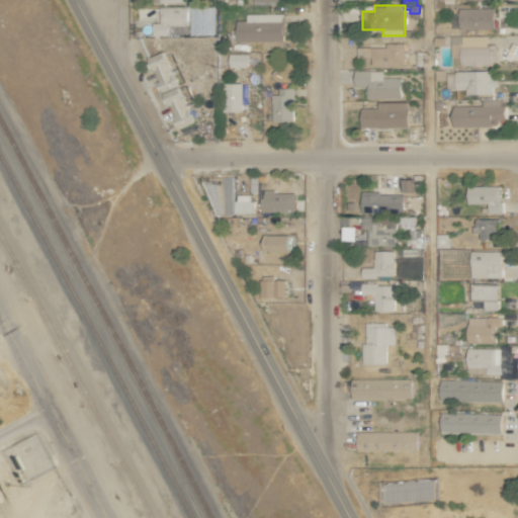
[(186,34),(187,6),(161,6),(160,22),(152,22),(152,33),(186,34)]
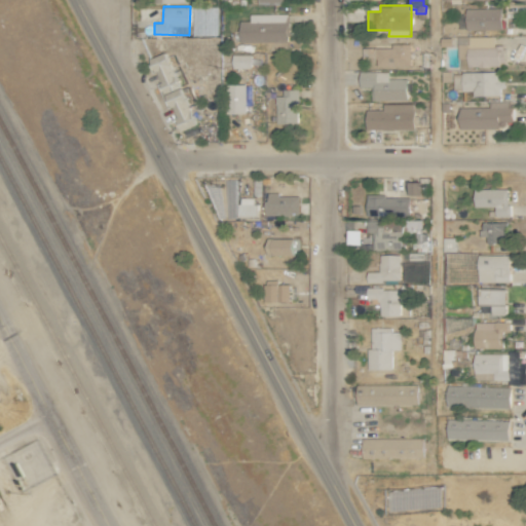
[(466,29),(501,29),(501,7),(465,8),(466,29)]
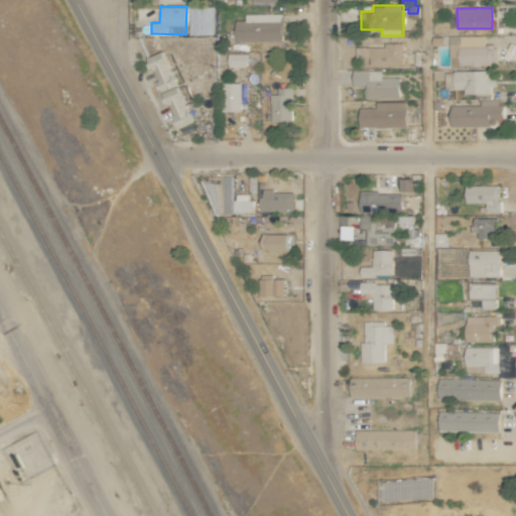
[(280,12),(244,13),(245,20),(234,20),(235,41),(281,40),(280,12)]
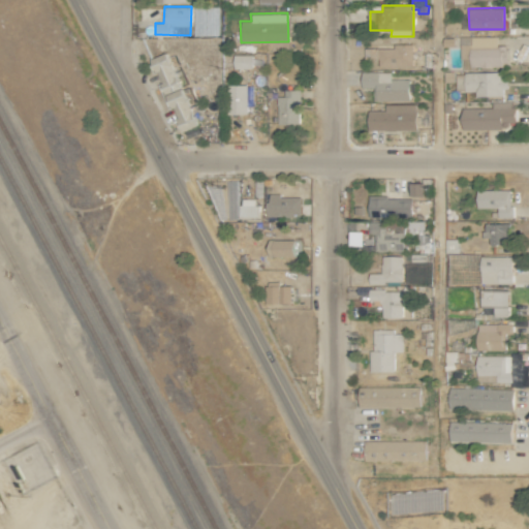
[(498,36),(461,36),(461,67),(507,67),(507,44),(498,44),(498,36)]
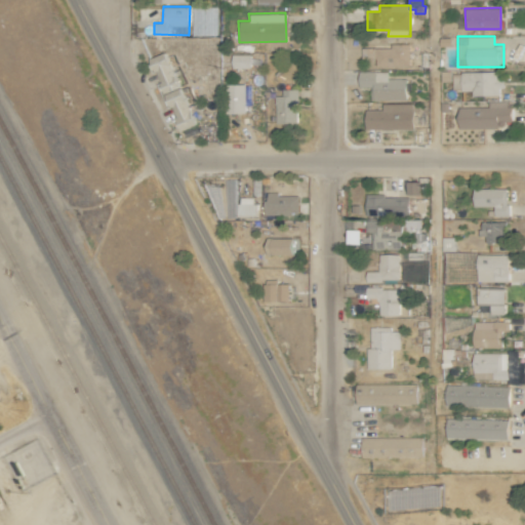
[(375,66),(409,66),(409,43),(392,44),(392,47),(361,47),(361,58),(375,57),(375,66)]
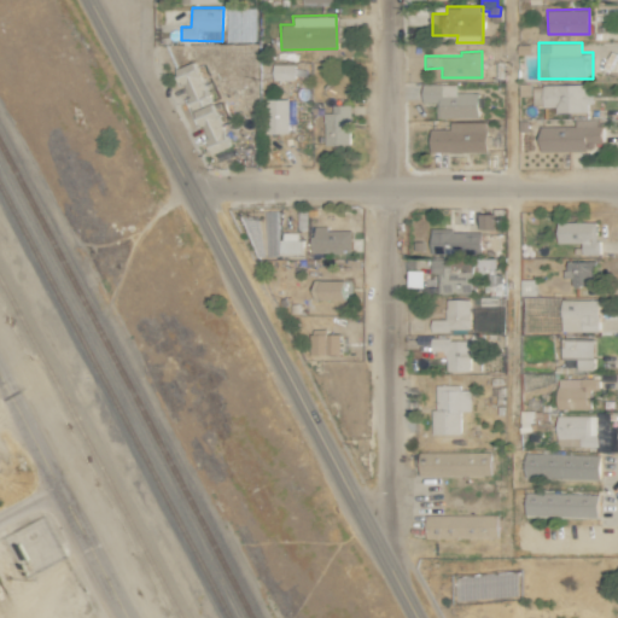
[(210,153),(228,147),(194,60),(176,68),(210,153)]
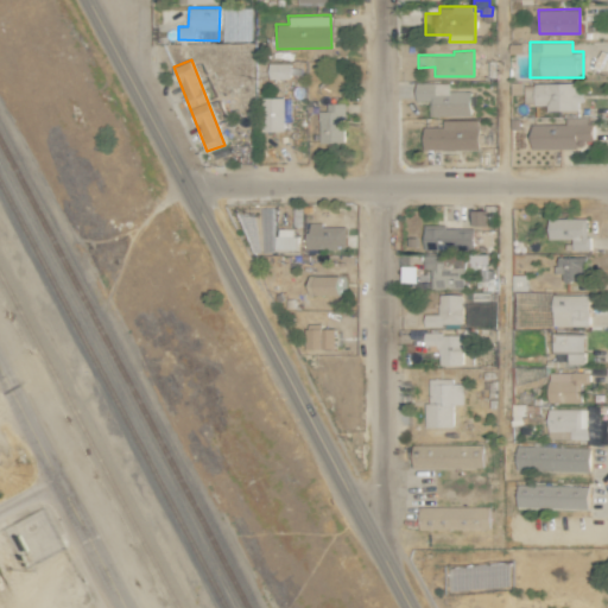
[(289,62),(267,62),(268,78),(290,78),(289,62)]
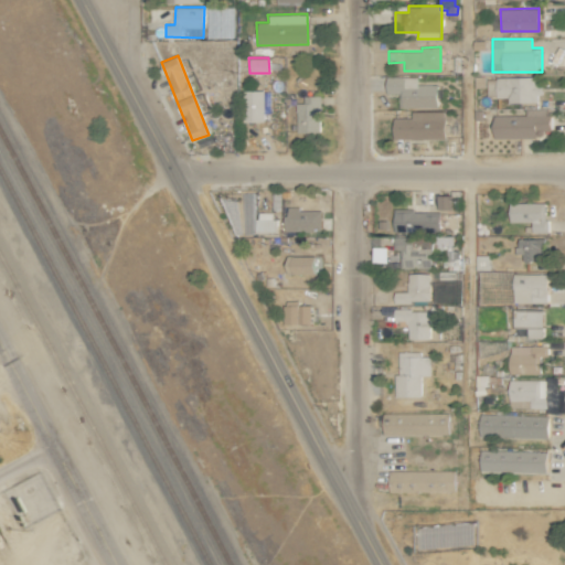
[(437,84),(417,84),(417,76),(386,75),(385,95),(398,95),(398,107),(436,108),(437,84)]
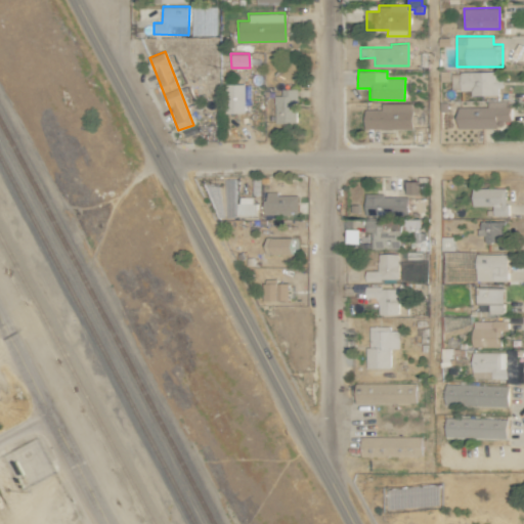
[(500,71),(452,72),(452,89),(470,89),(471,94),(500,94),(500,71)]
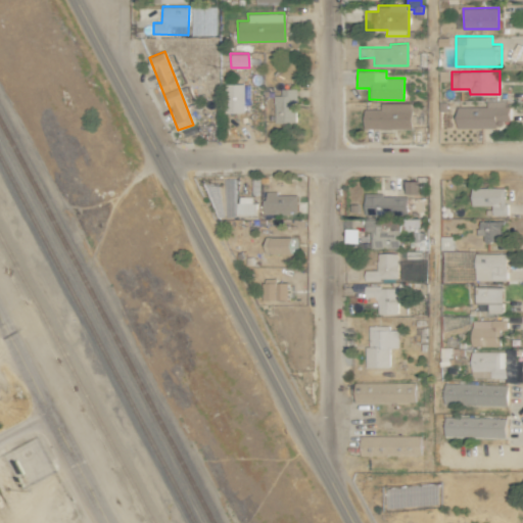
[(224,83),(225,112),(244,111),(243,83),(224,83)]
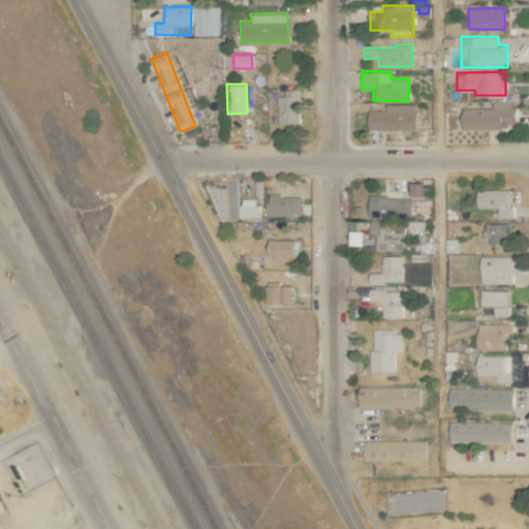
[(277,95),(277,124),(300,124),(300,89),(284,89),(284,95),(277,95)]
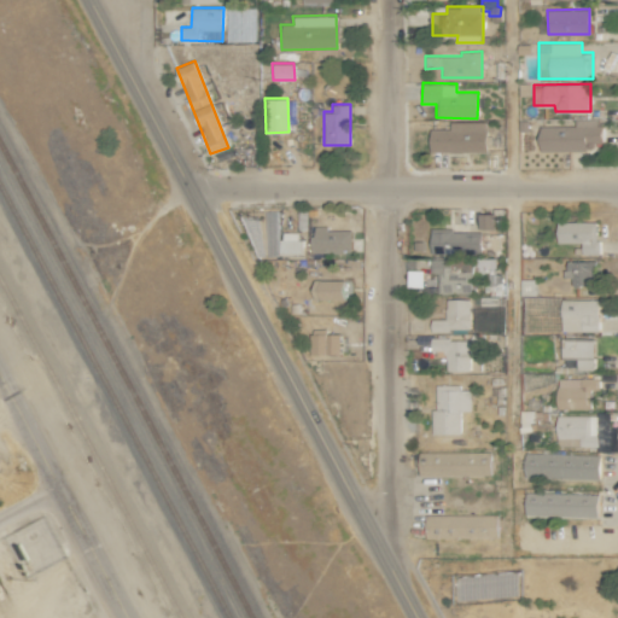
[(575,126),(540,126),(541,150),(589,150),(589,141),(601,141),(600,118),(575,118),(575,126)]
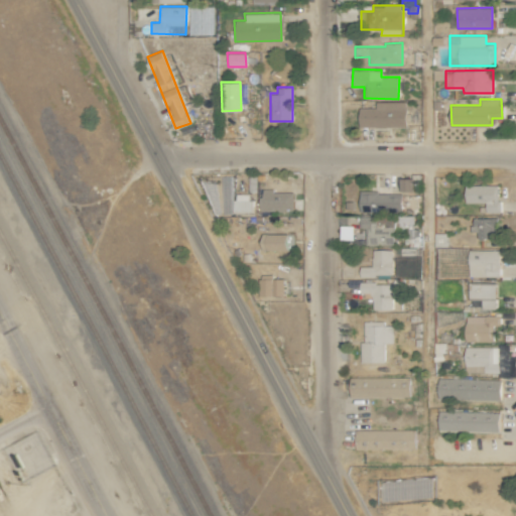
[(406,127),(405,100),(375,101),(375,107),(358,107),(359,128),(406,127)]
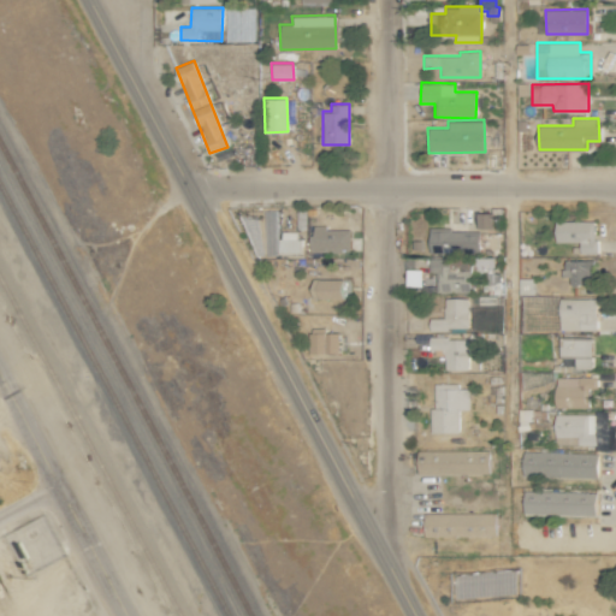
[(492,213),(477,213),(477,227),(493,227),(492,213)]
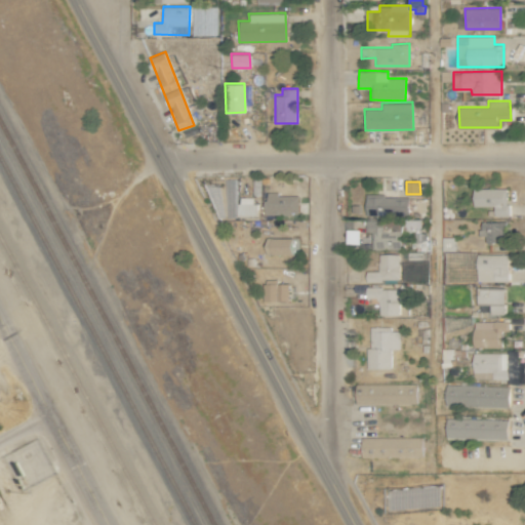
[(508,216),(508,188),(473,189),(473,206),(493,206),(493,216),(508,216)]
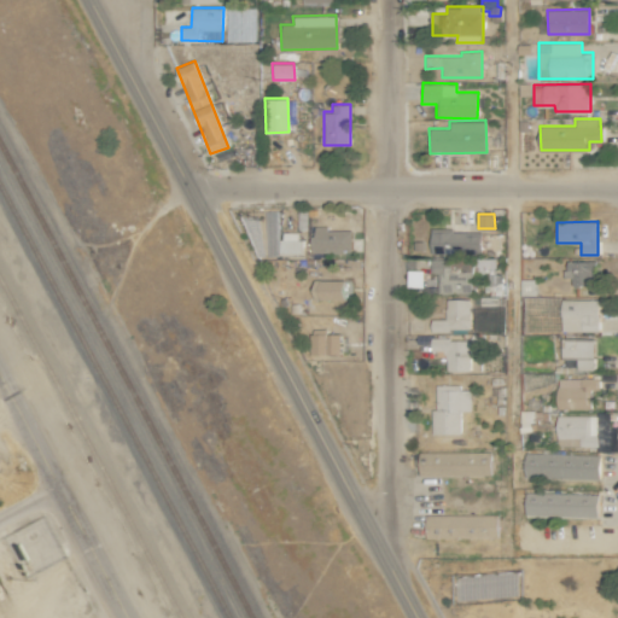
[(313,251),(351,249),(350,228),(312,229),(313,251)]
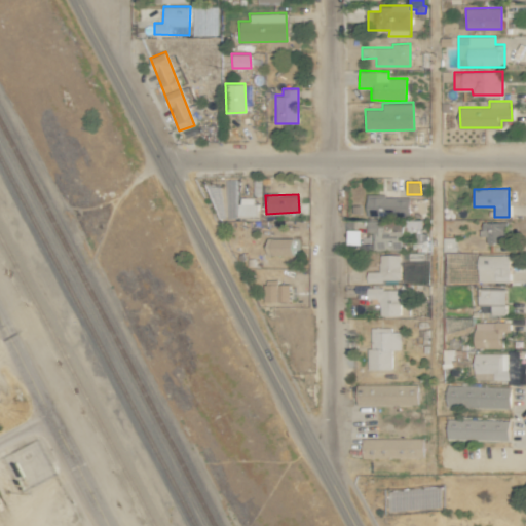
[(409,216),(409,196),(366,195),(366,215),(409,216)]
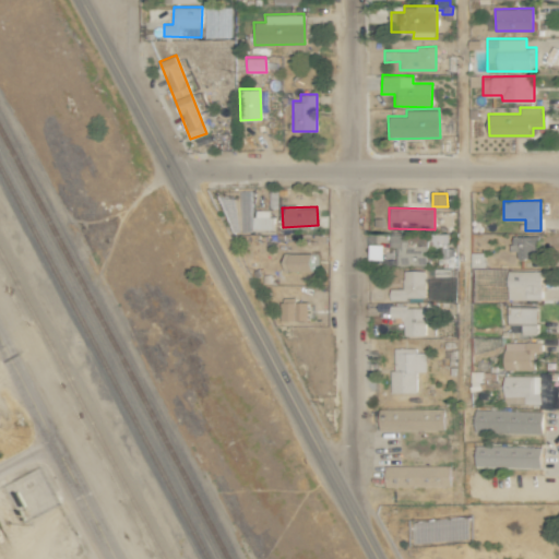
[(272,229),(271,210),(253,210),(253,230),(272,229)]
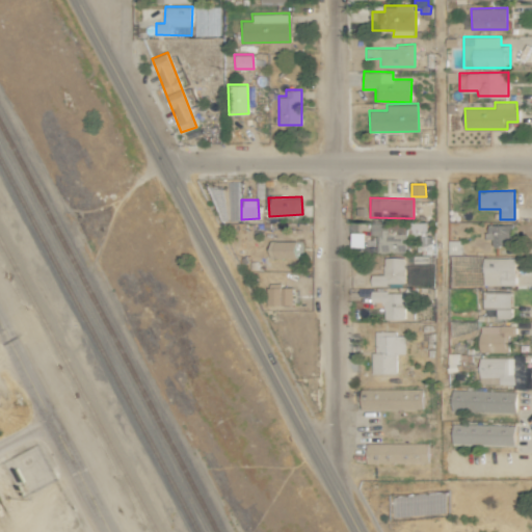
[(406,251),(406,234),(425,234),(425,222),(370,223),(371,235),(376,235),(376,253),(406,251)]
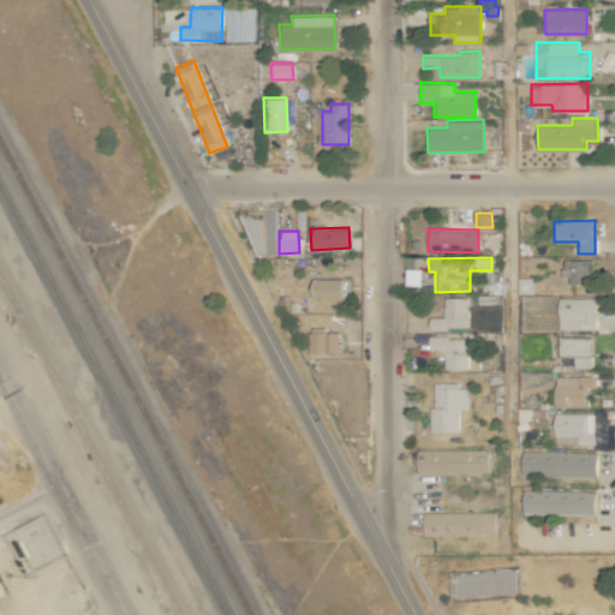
[(568,276),(568,285),(592,284),(591,260),(560,260),(560,276),(568,276)]
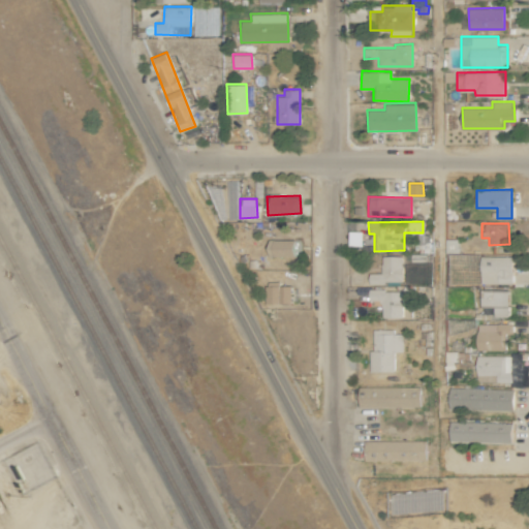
[(294,256),(294,240),(268,239),(268,255),(294,256)]
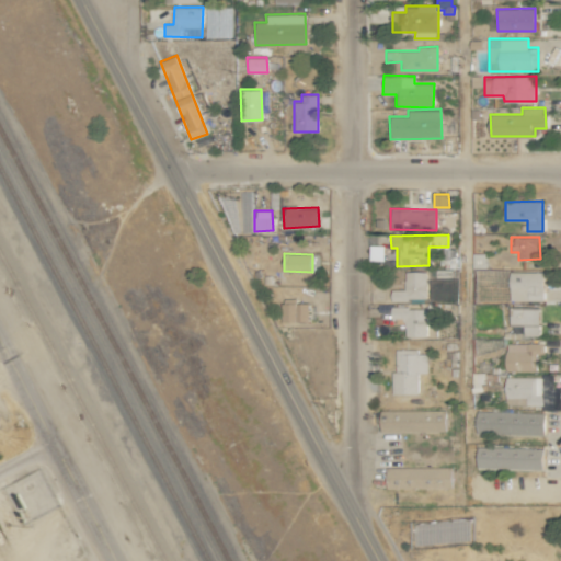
[(426,299),(425,271),(404,271),(404,289),(390,289),(391,300),(426,299)]
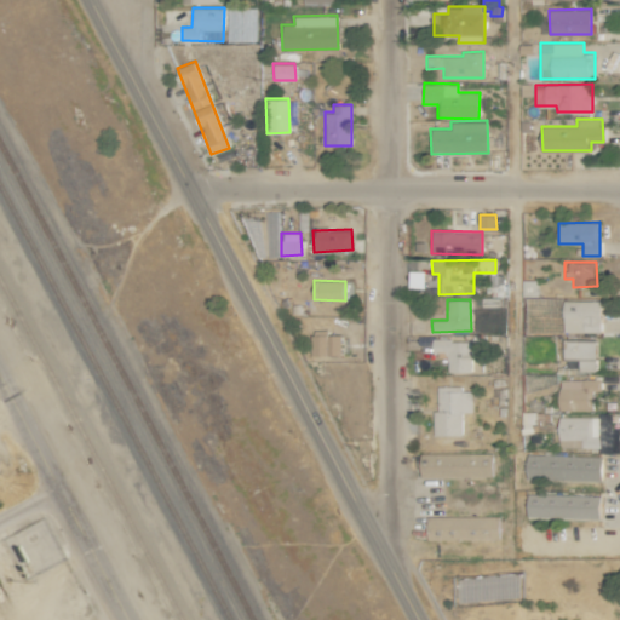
[(601,300),(563,300),(562,332),(600,333),(601,300)]
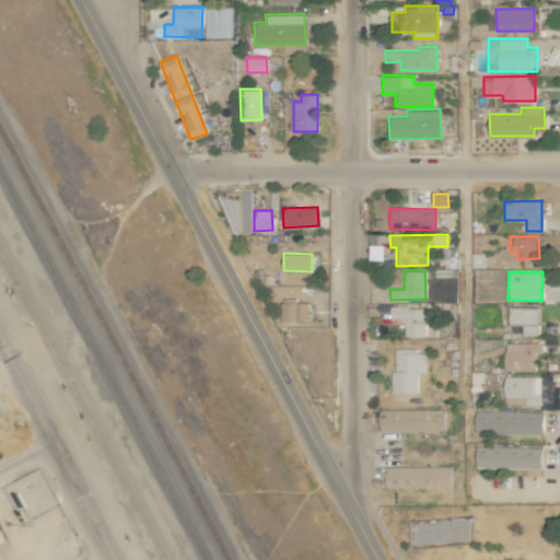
[(281,321),(308,321),(307,302),(295,302),(295,298),(280,298),(281,321)]
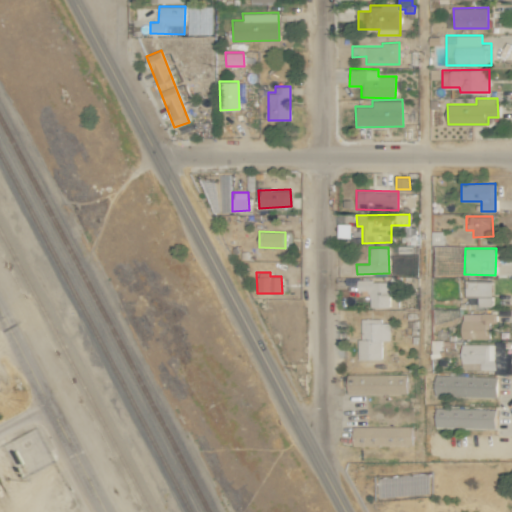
[(389,280),(356,280),(356,290),(369,291),(369,307),(388,307),(389,280)]
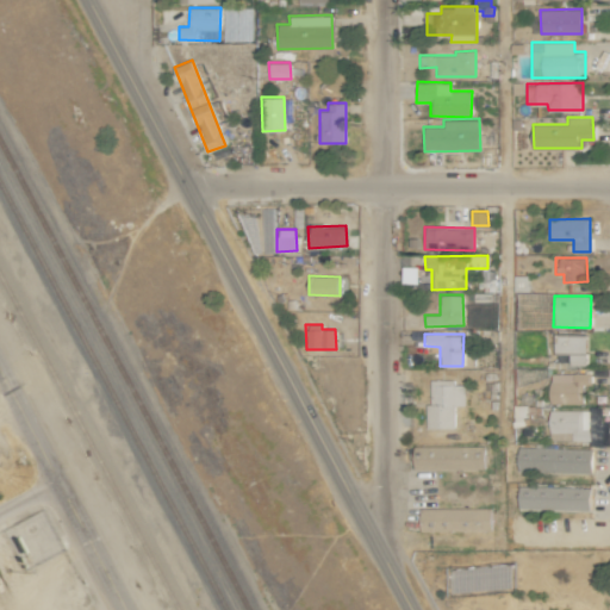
[(585,334),(554,334),(555,354),(568,353),(568,365),(586,365),(585,334)]
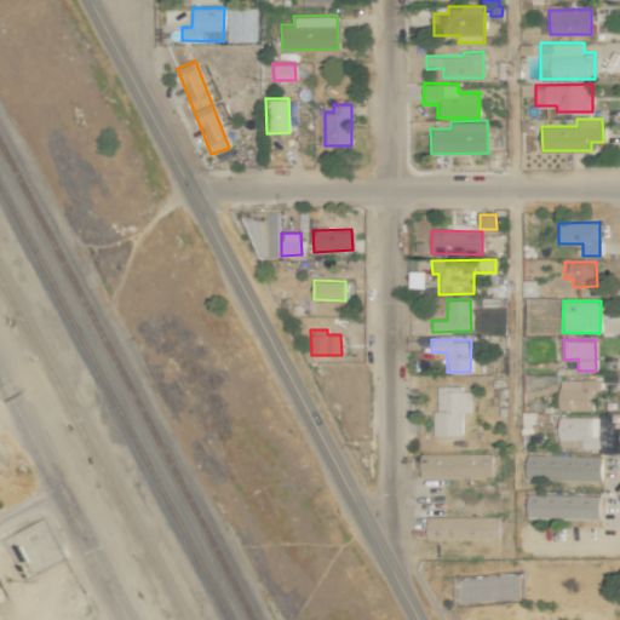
[(558,409),(592,411),(592,391),(601,391),(601,379),(558,379),(558,409)]
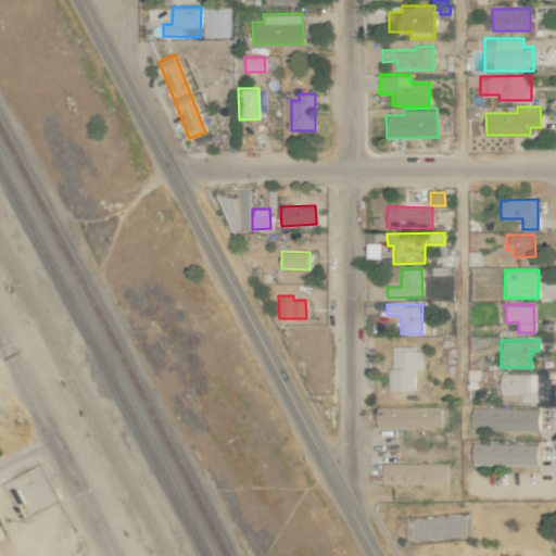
[(390,345),(389,390),(413,391),(414,369),(422,369),(424,351),(413,350),(413,345),(390,345)]
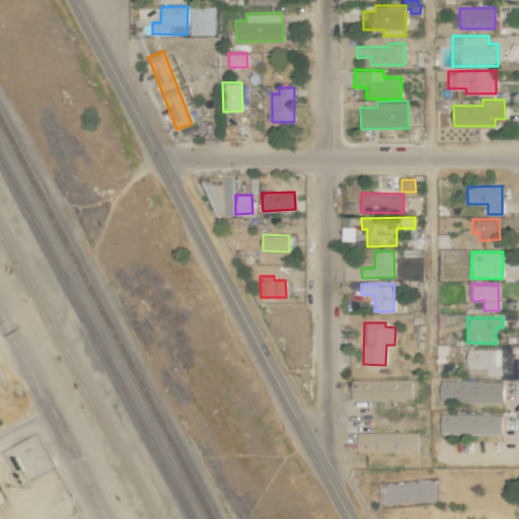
[(502,349),(467,349),(466,375),(502,376),(502,349)]
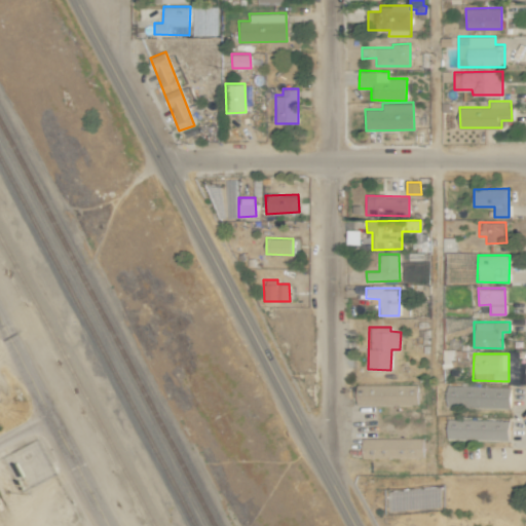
[(417,384),(355,385),(357,405),(418,404),(417,384)]
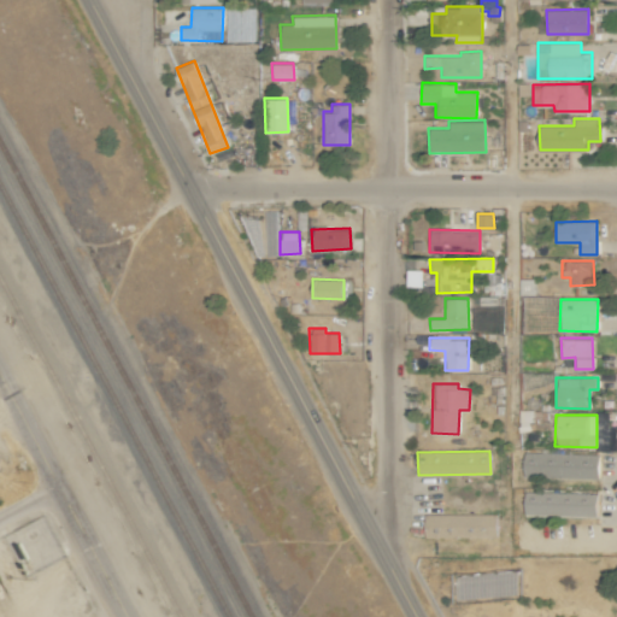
[(523,476),(598,479),(599,453),(523,452),(523,476)]
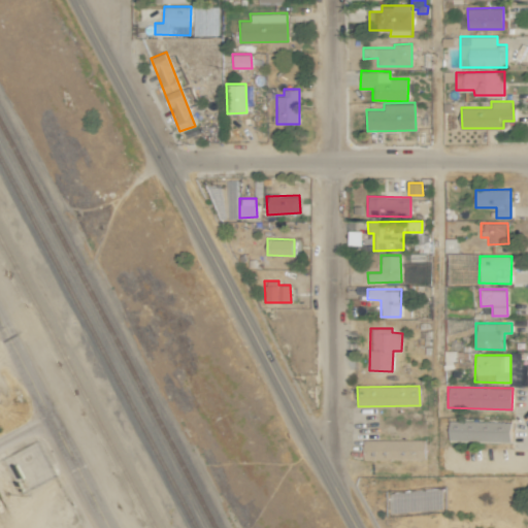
[(510,441),(512,422),(462,421),(449,421),(448,440),(510,441)]
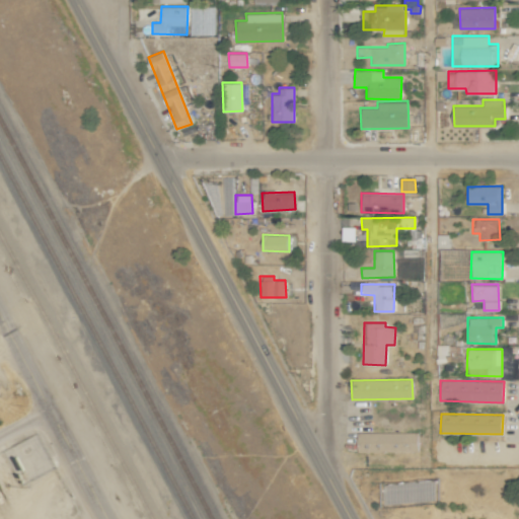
[(418,432),(357,432),(357,451),(418,452),(418,432)]
